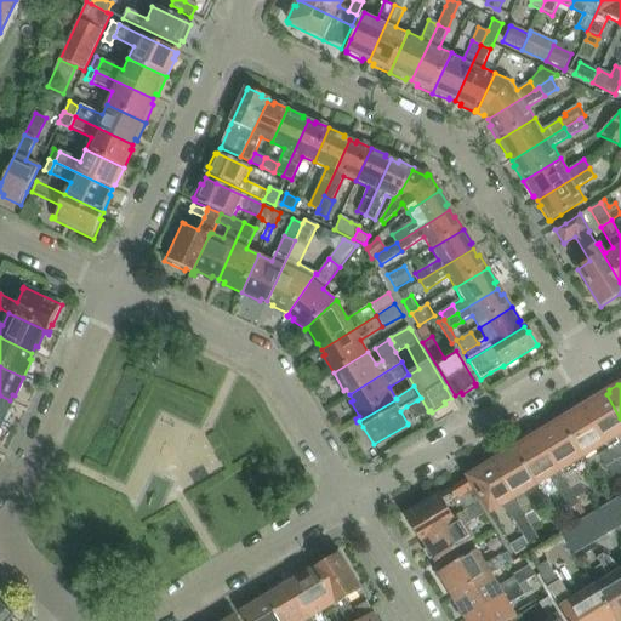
[(592,403),(584,408),(616,461),(620,457),(620,445),(616,439),(620,436),(620,419),(607,394),(603,397),(600,396),(592,400),(592,403)]
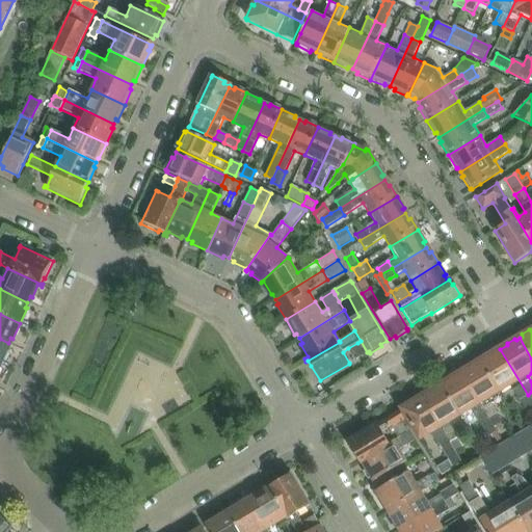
[(483,360),(480,362),(499,393),(510,387),(519,400),(528,395),(500,349),(491,354),(489,353),(483,357),(483,360)]
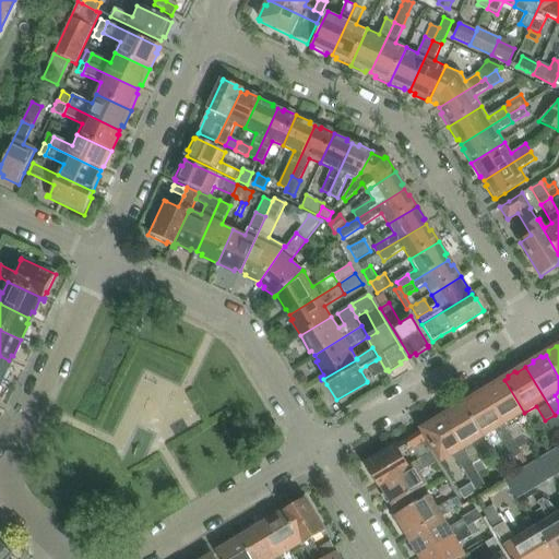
[(492,388),(484,393),(513,440),(521,436),(522,435),(513,419),(524,413),(504,380),(501,382),(499,381),(492,385),(492,388)]
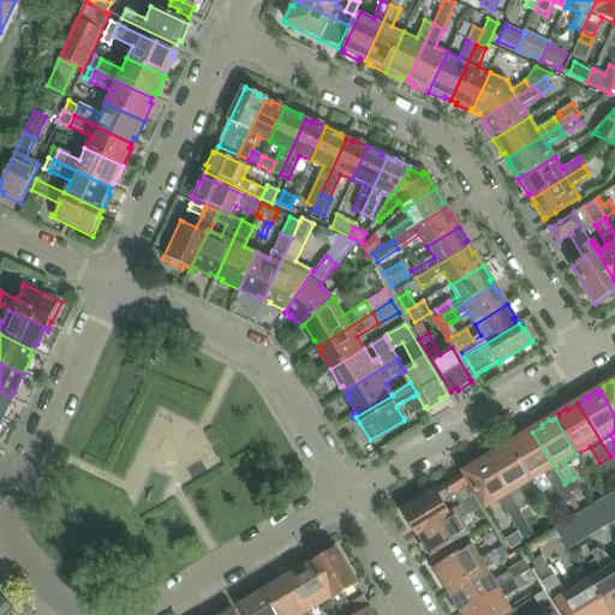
[(513,443),(509,446),(531,482),(544,475),(563,505),(573,499),(571,494),(565,484),(532,433),(524,437),(521,436),(513,441),(513,443)]
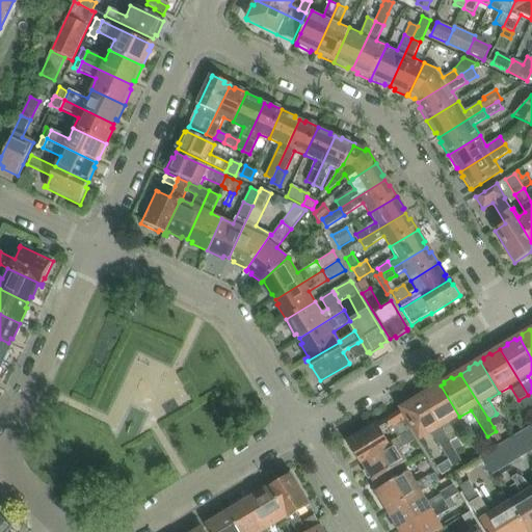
[(429,393),(421,398),(449,443),(457,437),(449,423),(459,417),(441,386),(439,387),(436,386),(429,390),(429,393)]
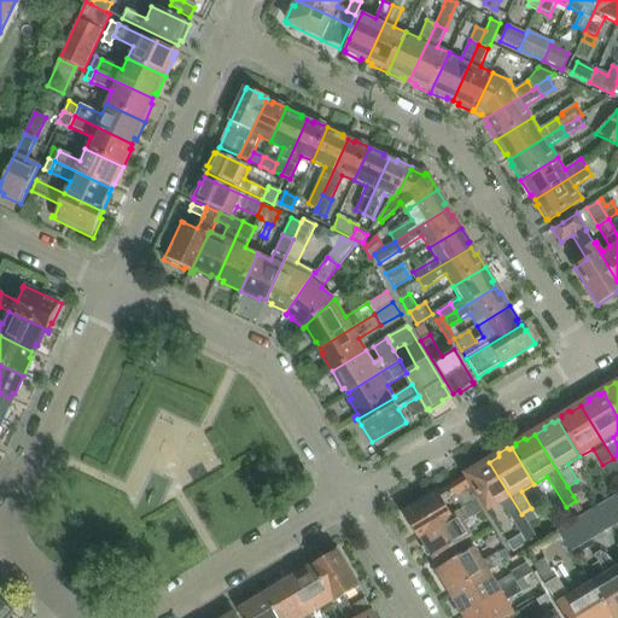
[(617,467),(613,459),(602,465),(608,476),(617,468),(617,467)]
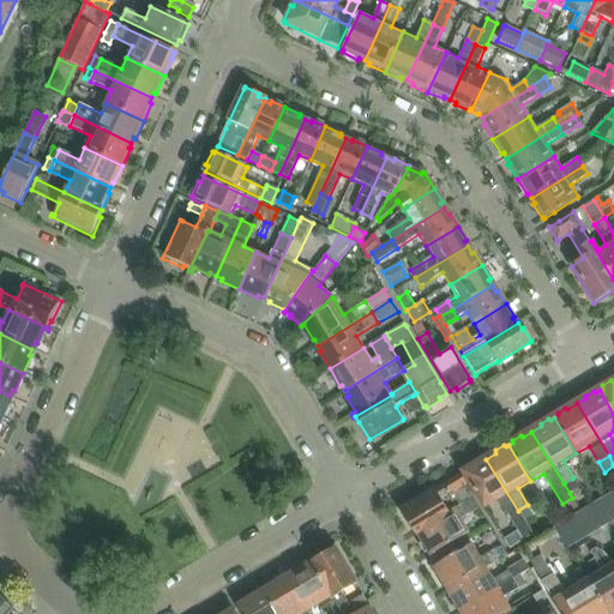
[(467,470),(463,473),(469,482),(485,509),(499,500),(509,516),(517,531),(523,541),(533,535),(533,534),(525,522),(518,511),(486,459),(477,464),(475,463),(467,468),(467,470)]
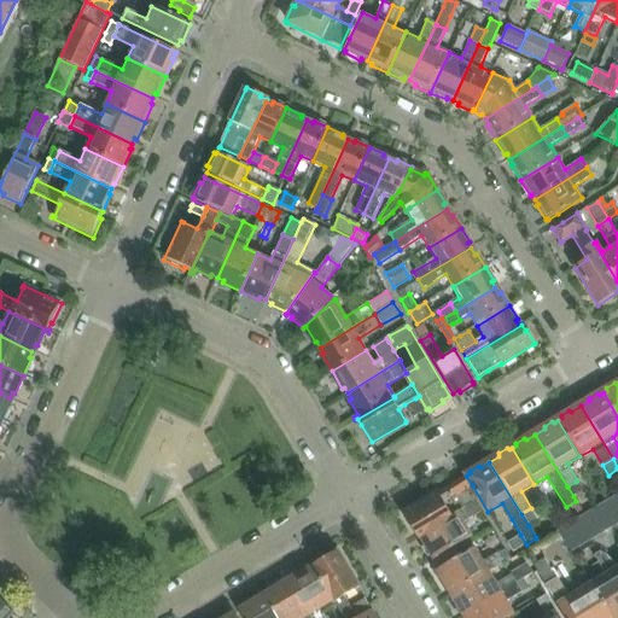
[(464,479),(453,487),(438,494),(438,493),(435,491),(427,496),(427,500),(406,513),(404,512),(403,513),(418,537),(421,536),(459,513),(458,512),(476,501),(470,490),(464,479)]
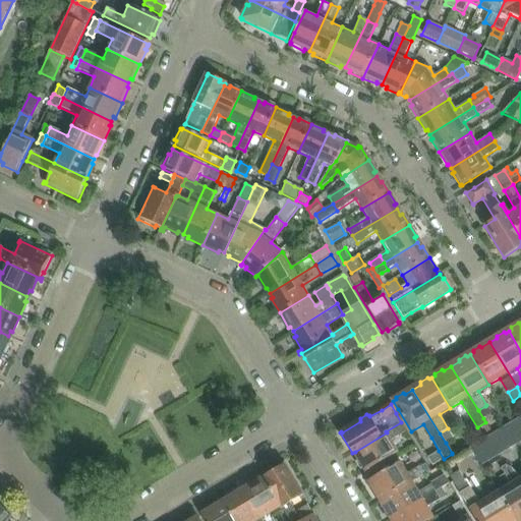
[(485,406),(478,410),(483,418),(490,414),(485,406)]
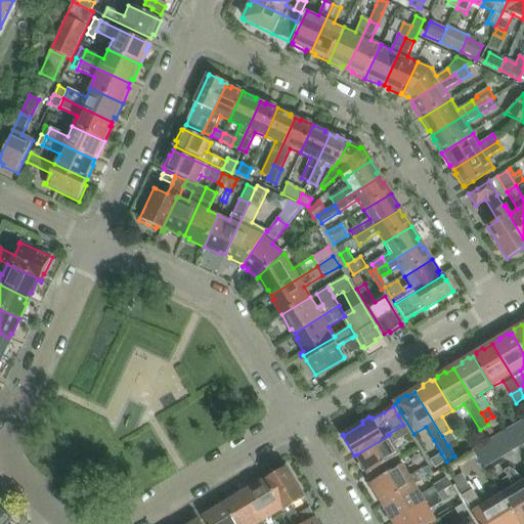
[(483,468),(520,446),(523,443),(523,419),(473,449),(483,468)]
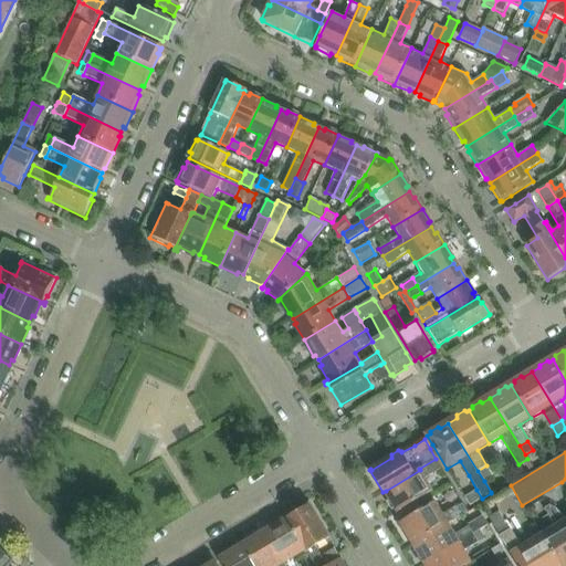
[(397,510),(398,512),(428,494),(432,491),(425,478),(441,469),(436,459),(419,469),(420,470),(386,491),(389,496),(387,499),(387,500),(386,502),(390,510),(394,510),(395,512),(397,510)]
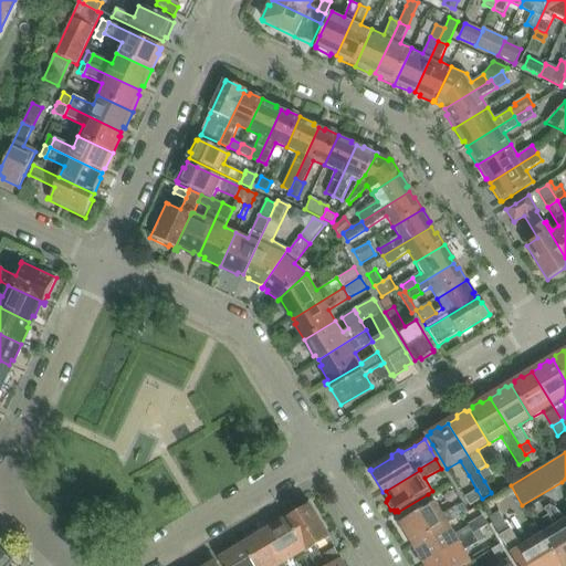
[(486,465),(478,471),(484,481),(493,475),(486,465)]
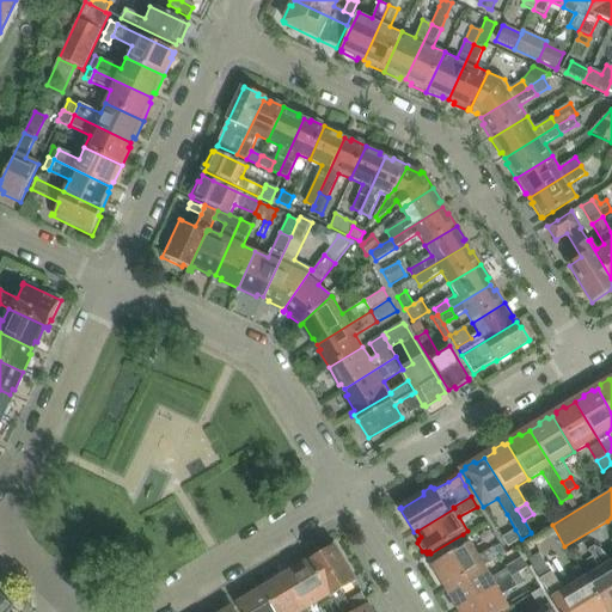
[(515,530),(502,538),(508,548),(521,539),(515,530)]
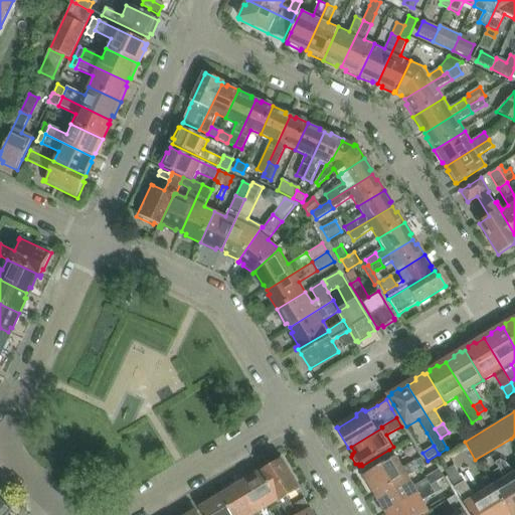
[(389,450),(362,466),(367,473),(393,457),(389,450)]
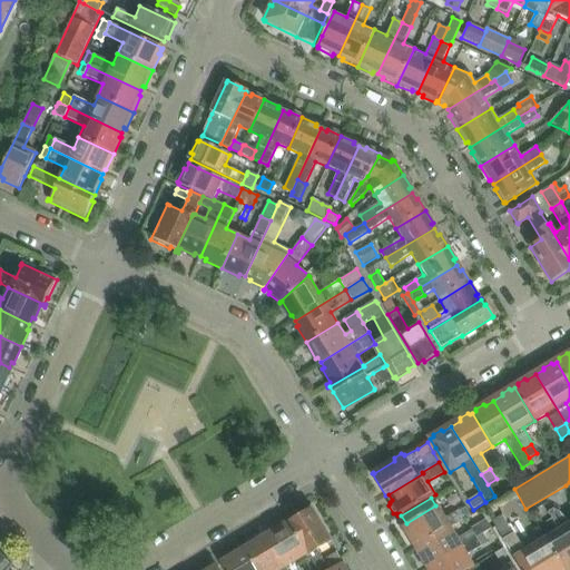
[(435,505),(406,523),(403,526),(405,530),(404,532),(409,539),(412,539),(416,548),(452,527),(467,519),(461,510),(460,509),(445,518),(438,504),(435,505)]
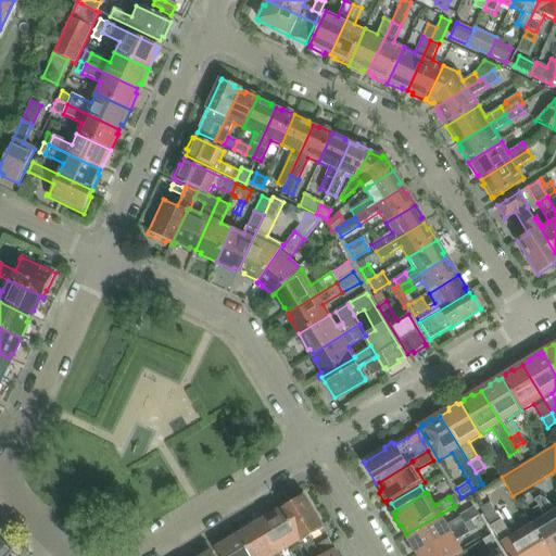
[(304,495),(280,509),(301,542),(307,555),(313,555),(318,553),(315,546),(310,538),(324,529),(304,495)]
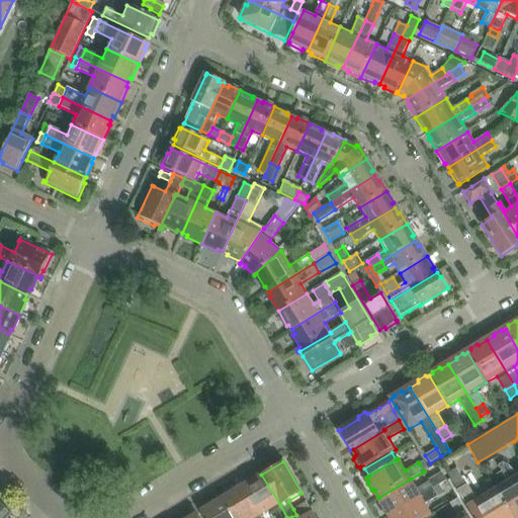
[(423,461),(419,463),(424,471),(427,468),(423,461)]
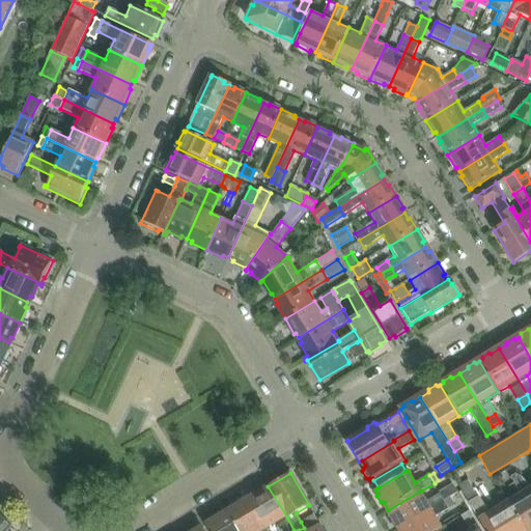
[(521,493),(508,500),(527,530),(530,530),(530,485),(530,486),(525,481),(523,478),(515,474),(510,477),(521,493)]
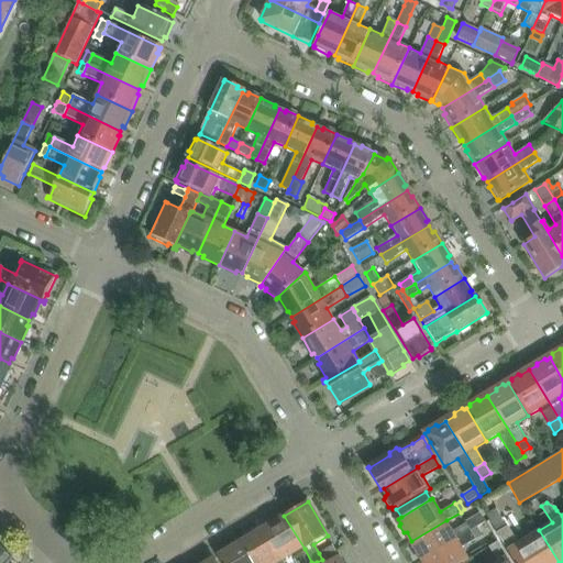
[(489,520),(497,532),(506,528),(495,510),(486,515),(489,520)]
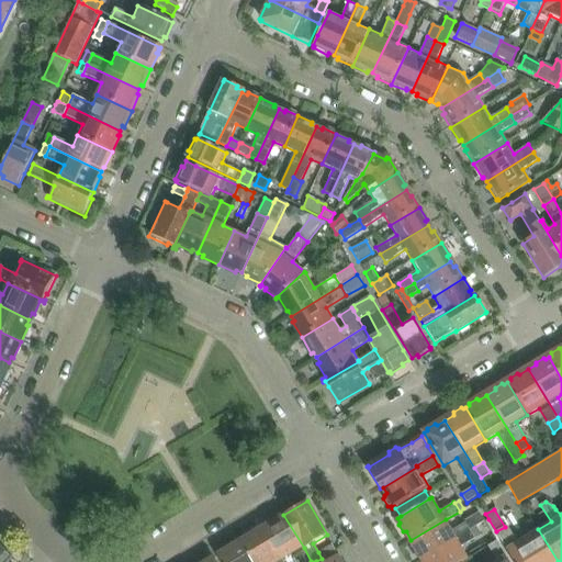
[(479,512),(464,521),(464,523),(470,531),(475,528),(475,527),(482,523),(485,521),(479,512)]
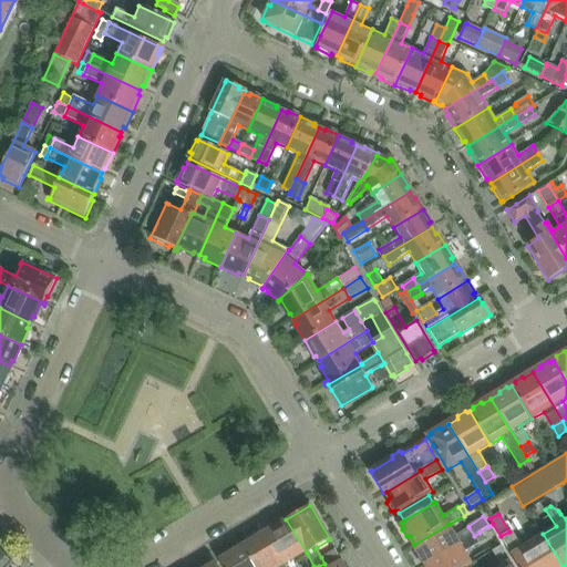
[(272,531),(266,535),(285,566),(298,566),(295,560),(307,553),(286,519),(270,528),(272,531)]
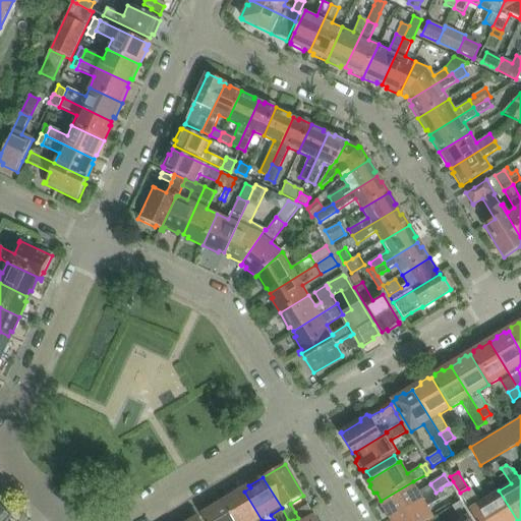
[(392,519),(436,493),(430,484),(419,491),(413,481),(381,501),(380,502),(388,516),(390,515),(392,519)]
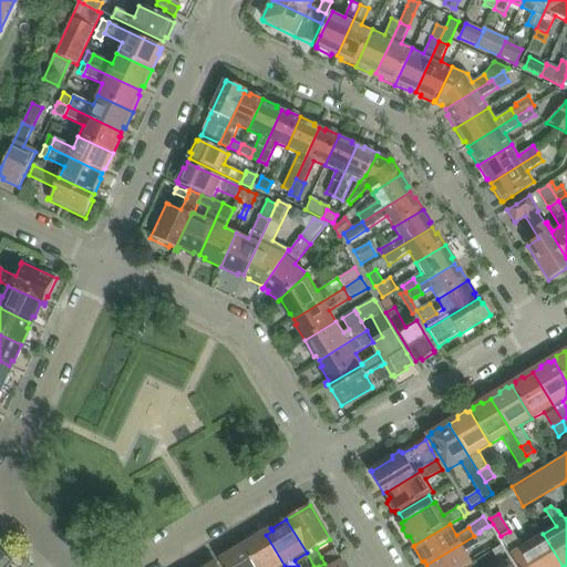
[(509,532),(501,536),(518,566),(563,566),(543,534),(522,547),(512,531),(509,532)]
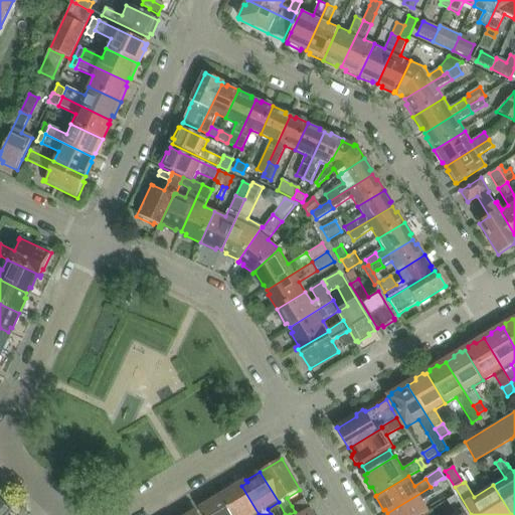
[(436,484),(431,487),(436,494),(441,491),(436,484)]
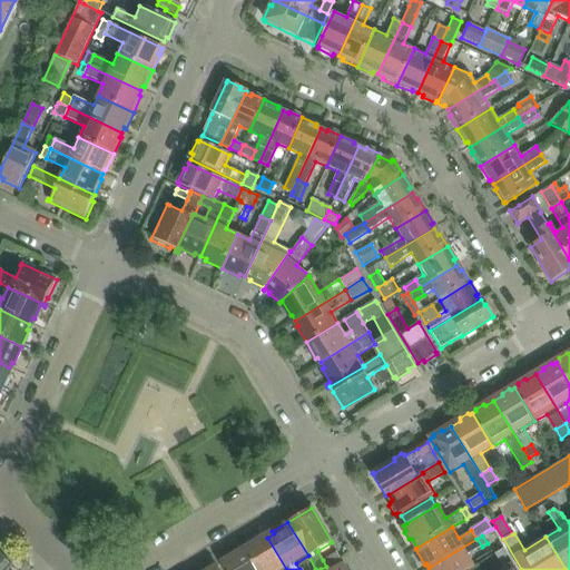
[(259,539),(244,549),(245,551),(256,569),(286,569),(267,538),(261,541),(259,539)]
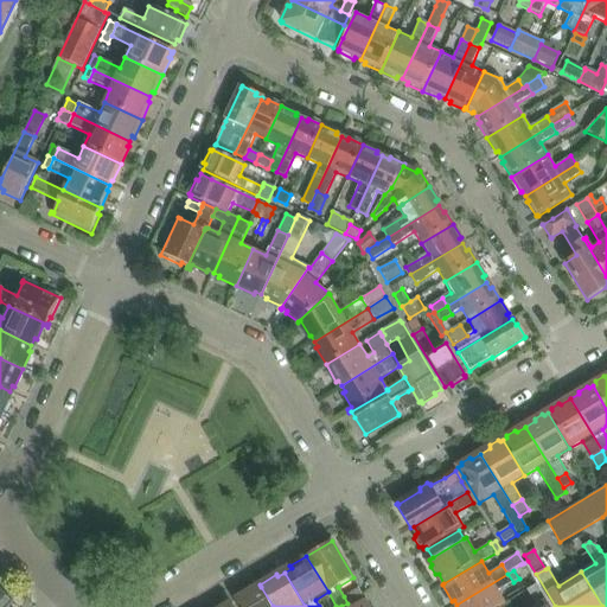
[(505,602),(503,598),(499,590),(513,582),(508,574),(457,605),(458,606),(498,606),(499,606),(505,602)]
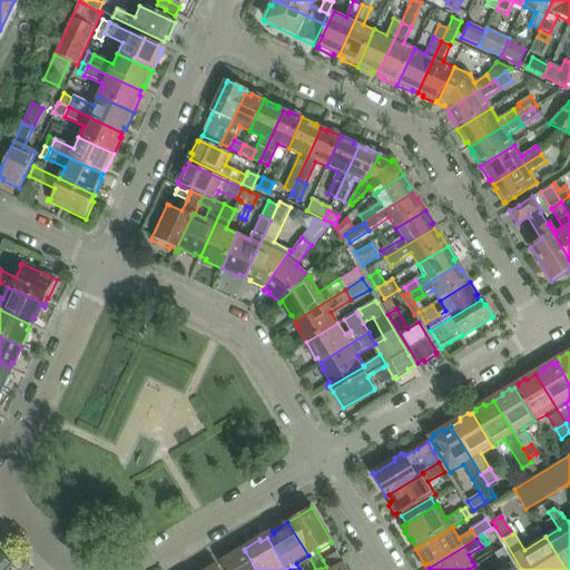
[(516,569),(503,548),(494,554),(502,568),(499,569),(516,569)]
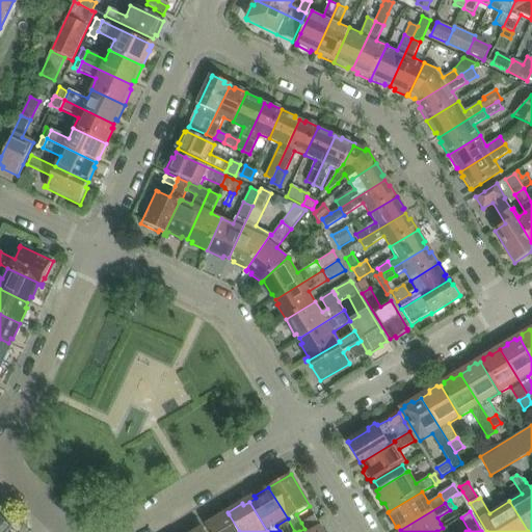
[(0,531),(5,531),(12,525),(0,513),(0,531)]
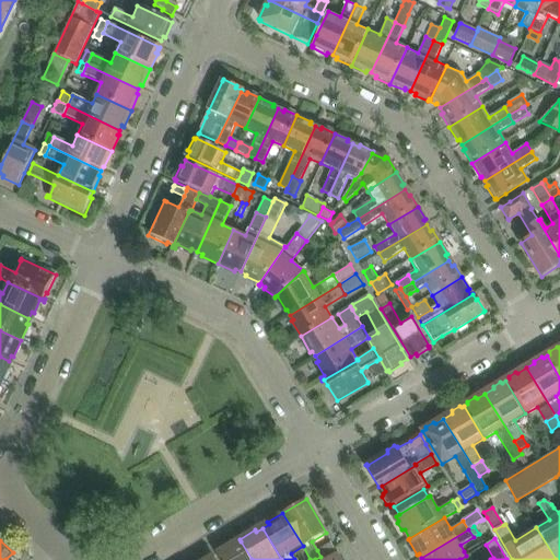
[(233,543),(216,553),(220,559),(252,559),(241,541),(234,545),(233,543)]
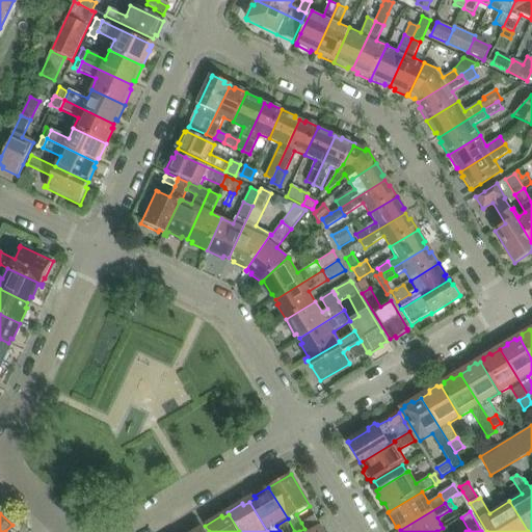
[(314,515),(301,523),(304,529),(317,522),(314,515)]
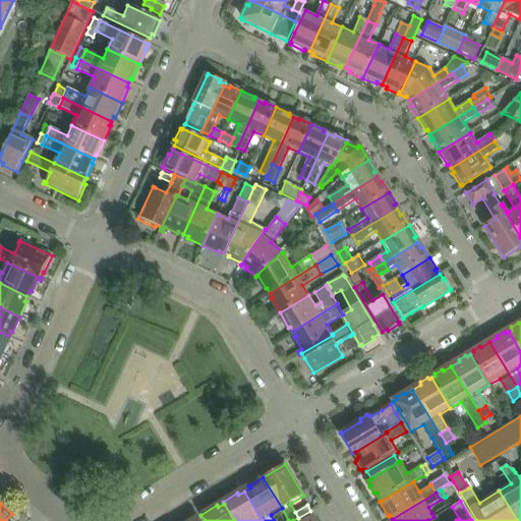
All buildings are outlined.
